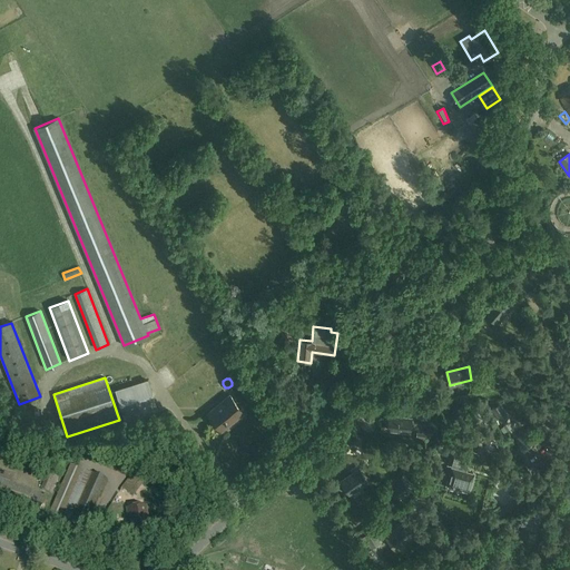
[(115,390),(126,425),(158,414),(147,380),(115,390)]
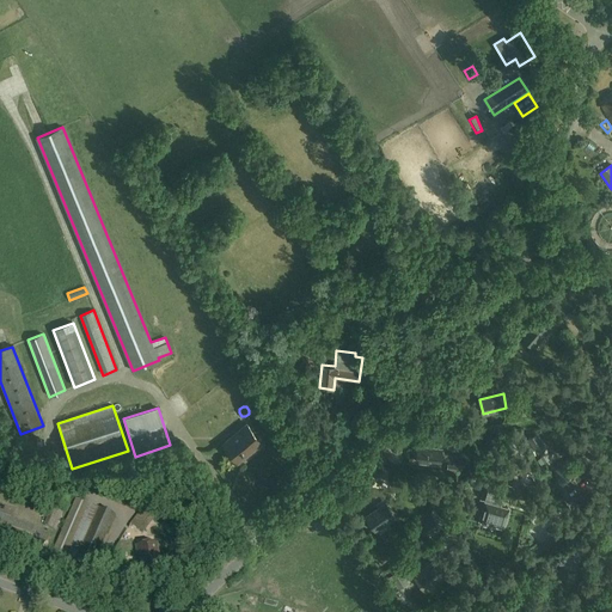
[(246,456),(262,442),(246,424),(224,444),(237,460),(245,454),(246,456)]
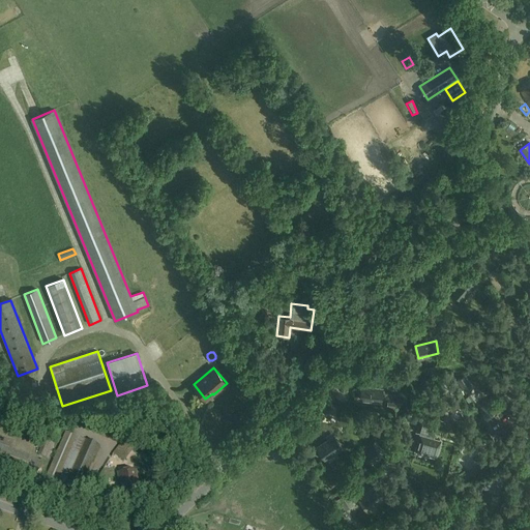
[(458,380),(466,392),(473,388),(464,375),(458,380)]
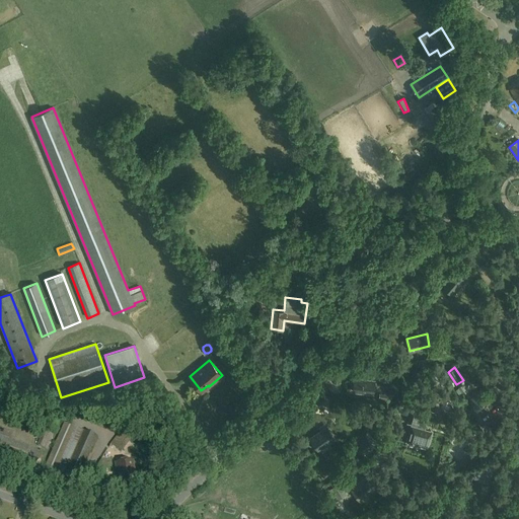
[(373,380),(354,377),(352,390),(372,393),(373,380)]
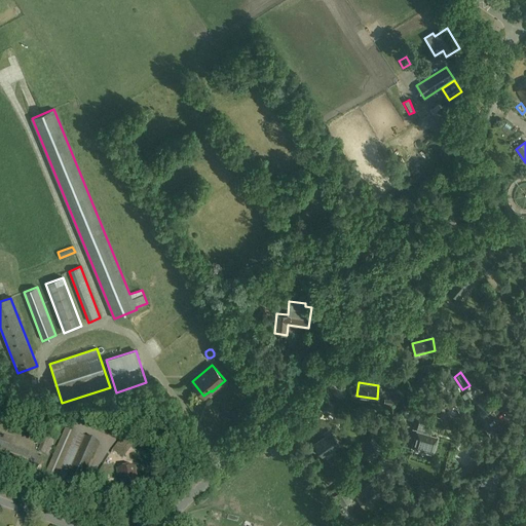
[(495,391),(476,405),(484,416),(503,404),(495,391)]
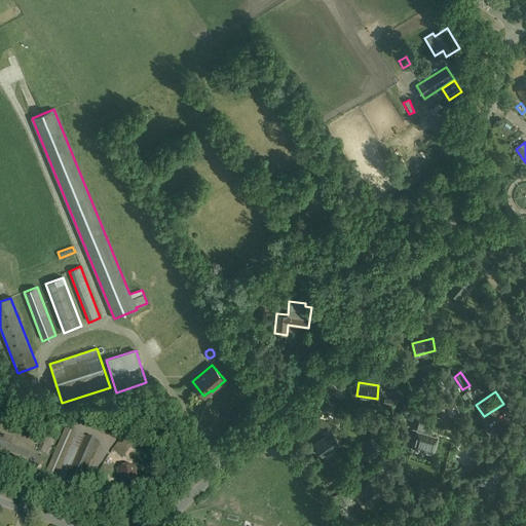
[(430,434),(434,421),(417,416),(414,428),(430,434)]
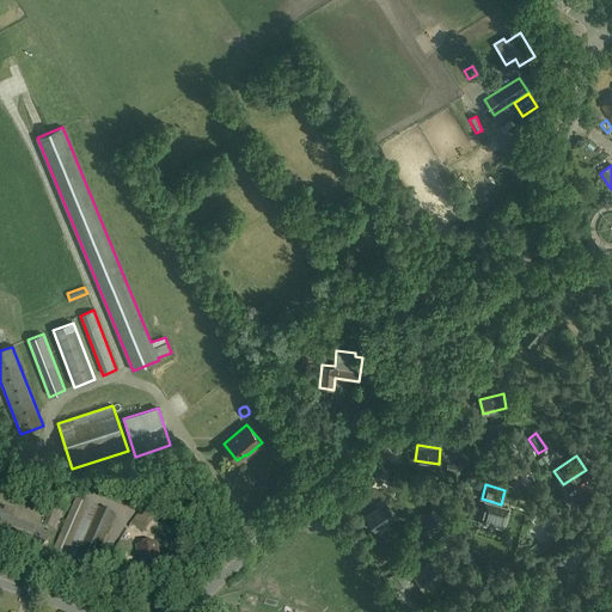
[(142,534),(173,496),(161,488),(132,526),(142,534)]
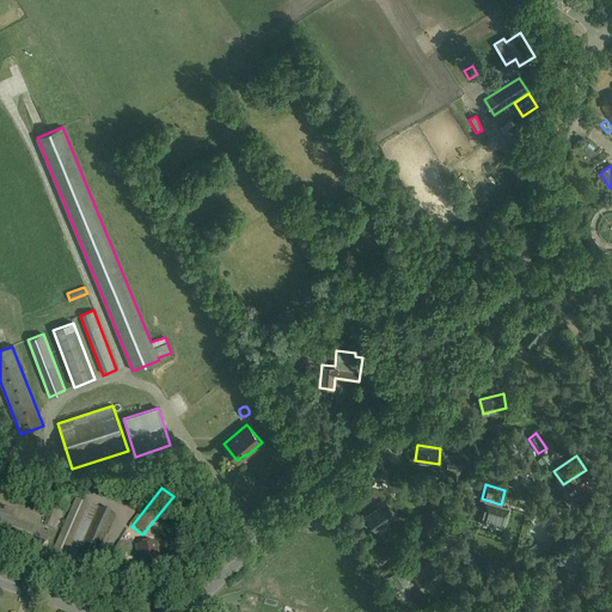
[(91,569),(115,515),(72,497),(49,551),(91,569)]
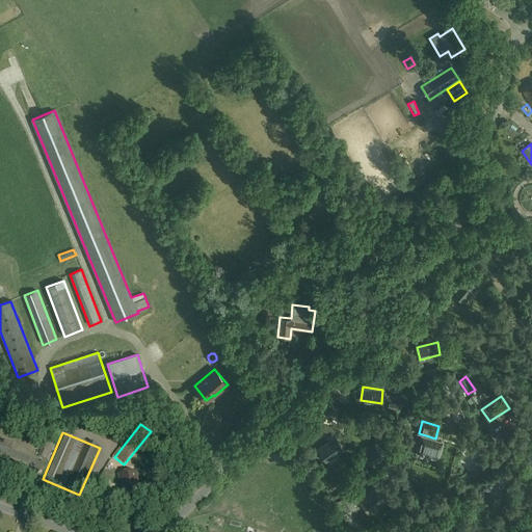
[(418,452),(426,454),(426,457),(427,457),(428,455),(437,458),(442,443),(422,436),(418,452)]
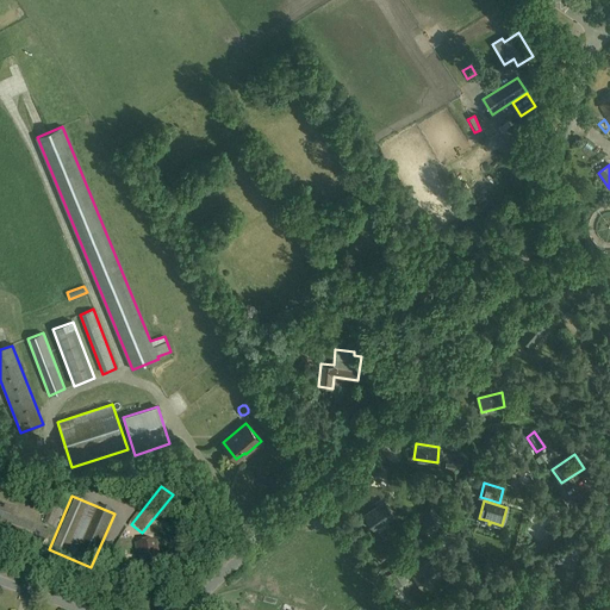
[(394,515),(385,502),(366,515),(375,528),(394,515)]
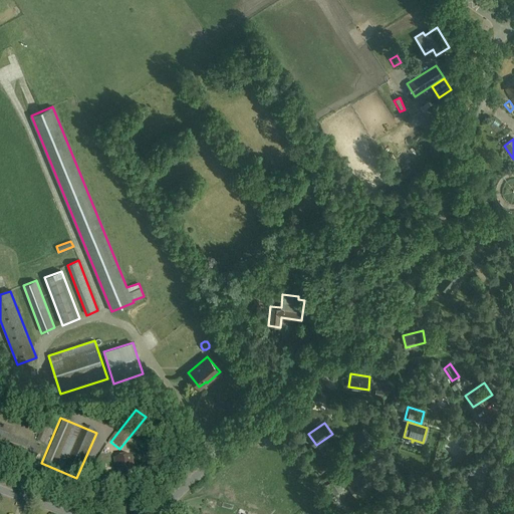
[(42,427),(36,442),(46,446),(52,431),(42,427)]
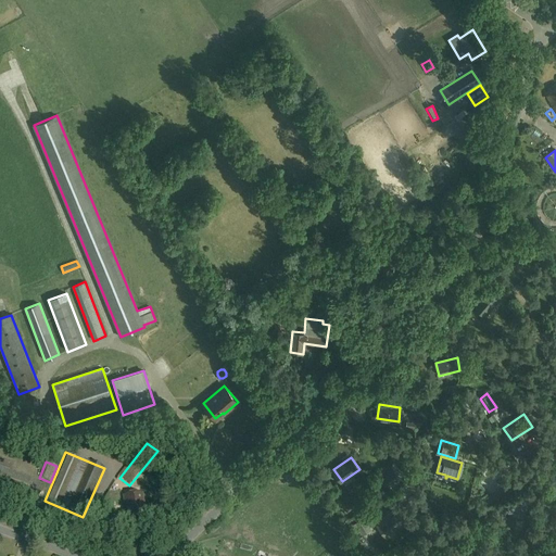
[(389,475),(380,481),(386,489),(402,478),(393,465),(384,470),(389,475)]
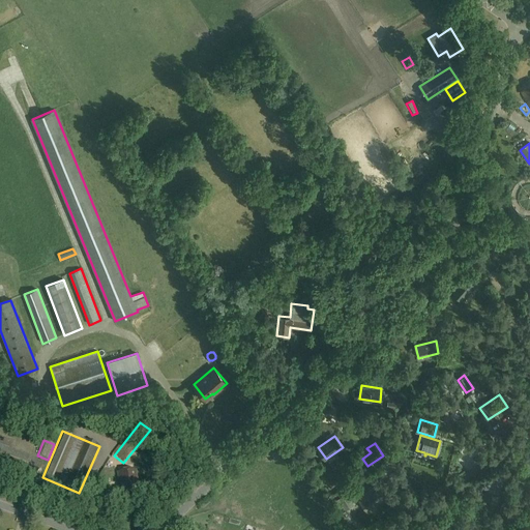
[(31,458),(0,445),(0,470),(33,483),(38,470),(36,469),(39,462),(31,458)]
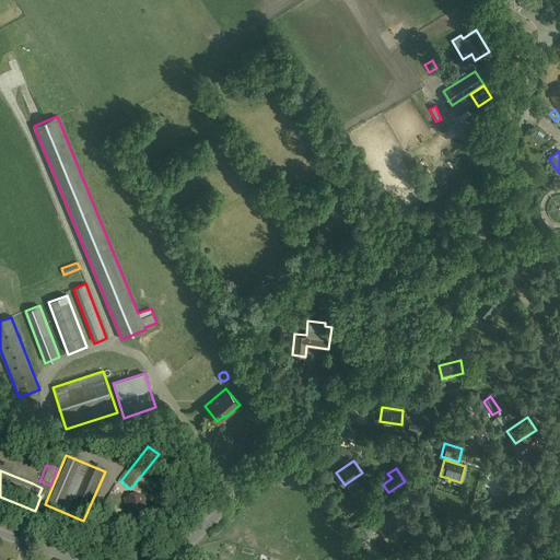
[(511,508),(509,514),(516,516),(517,514),(527,517),(532,504),(534,499),(528,497),(526,502),(516,499),(513,508),(511,508)]
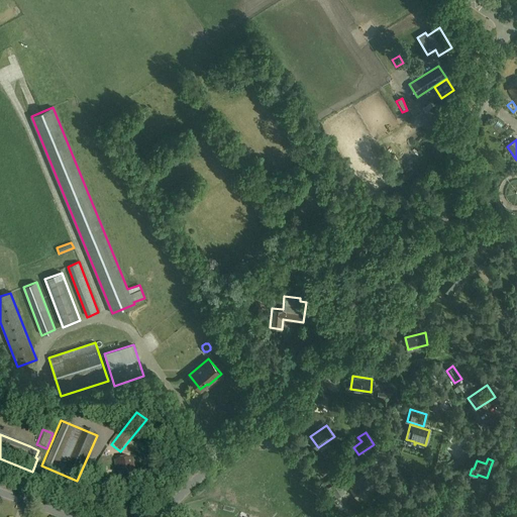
[(115,473),(117,473),(119,489),(133,488),(132,481),(134,481),(133,471),(132,471),(131,463),(131,459),(113,462),(115,473)]
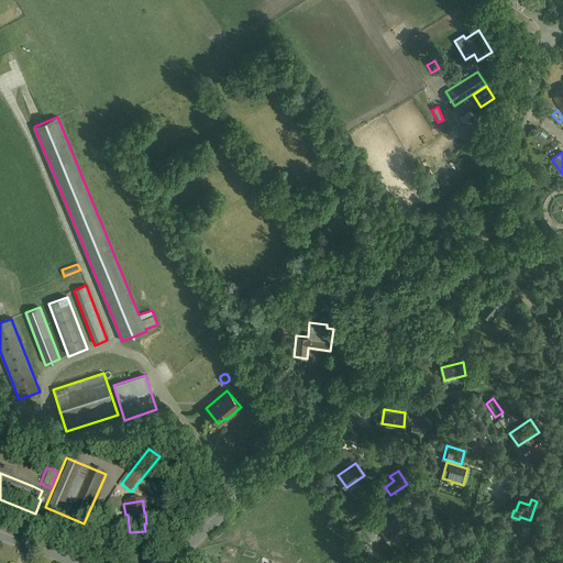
[(398,517),(383,529),(394,543),(409,530),(398,517)]
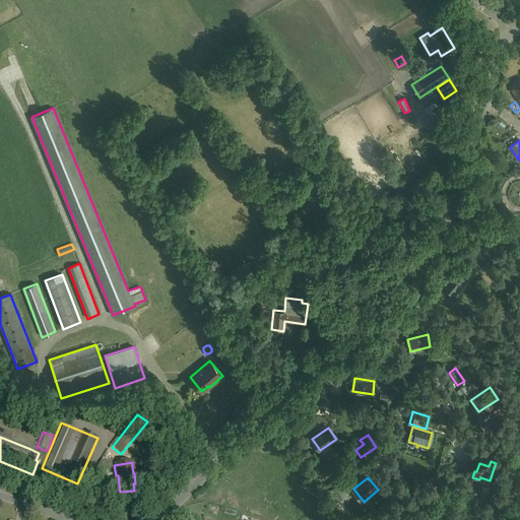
[(338,483),(327,491),(334,501),(345,494),(338,483)]
